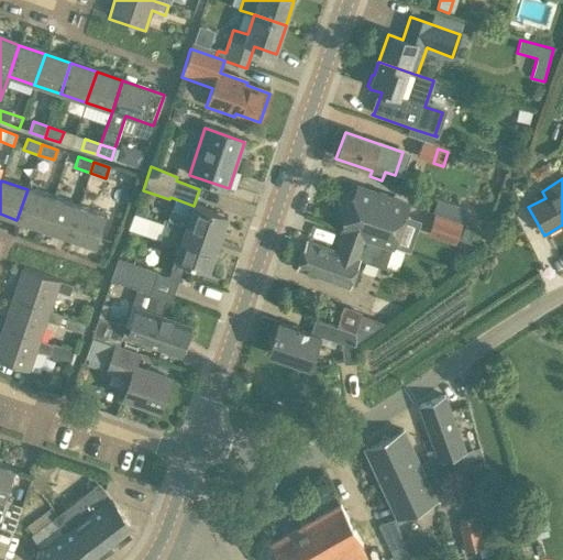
[(53,198),(28,189),(17,220),(43,229),(53,198)]
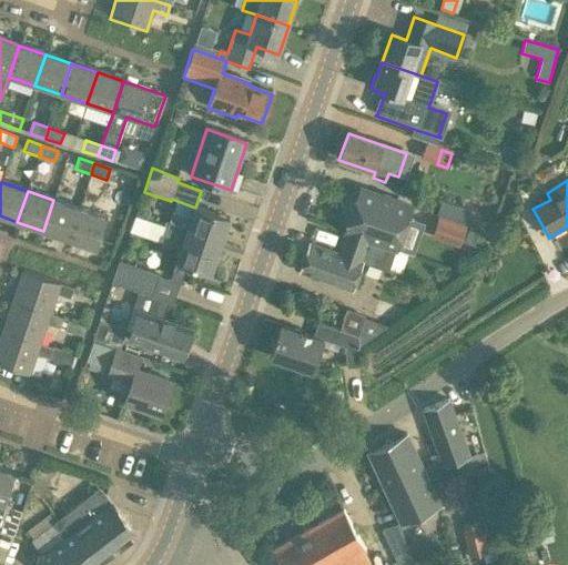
[(346,233),(395,251),(409,211),(361,194),(355,208),(352,209),(348,217),(351,220),(346,233)]
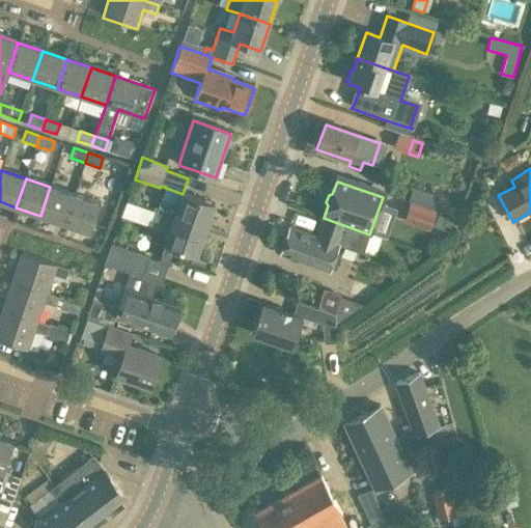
[(75,195),(50,187),(40,216),(64,224),(75,195)]
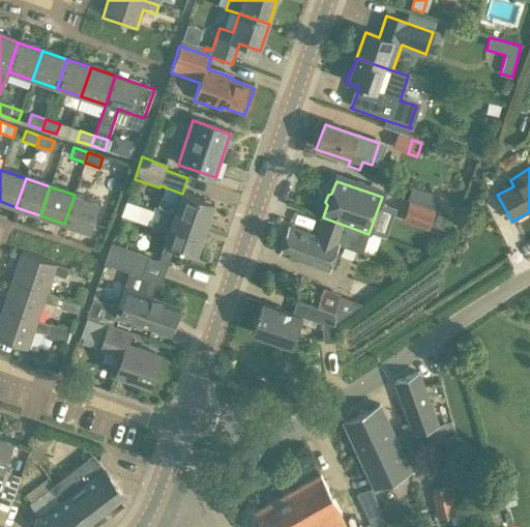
[(156,212),(204,229),(213,204),(182,194),(179,203),(162,197),(156,212)]
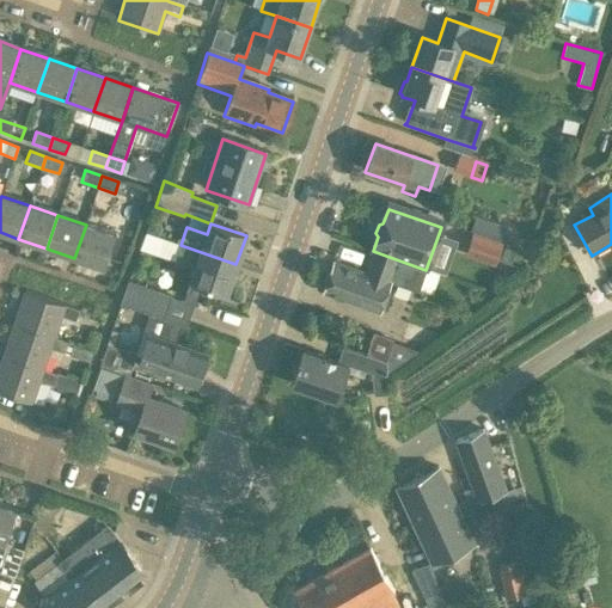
[(115,234),(86,225),(74,258),(103,268),(115,234)]
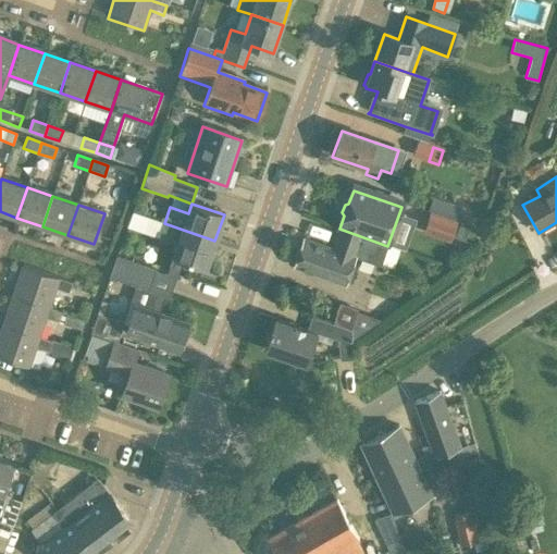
[(429,216),(454,224),(457,216),(429,206),(425,214),(429,216)]
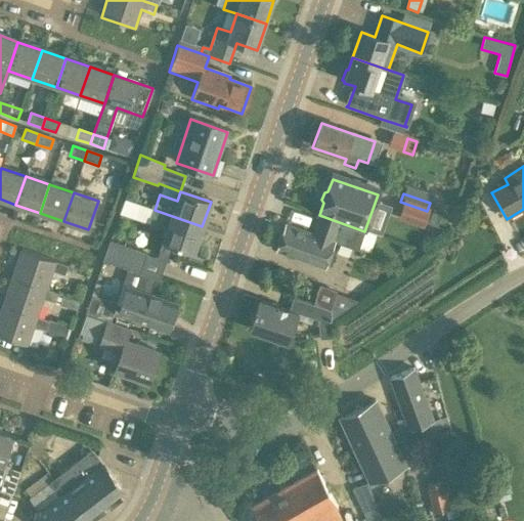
[(125,200),(120,215),(167,231),(164,241),(173,244),(193,251),(202,226),(155,210),(125,200)]
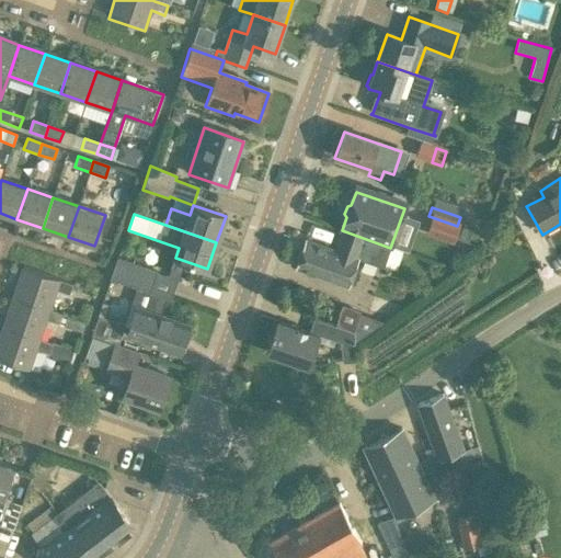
[(432,217),(427,230),(453,239),(457,226),(432,217)]
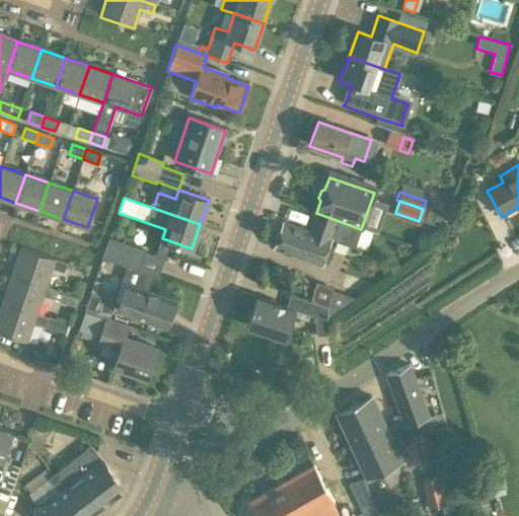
[(429,208),(423,222),(433,226),(438,211),(429,208)]
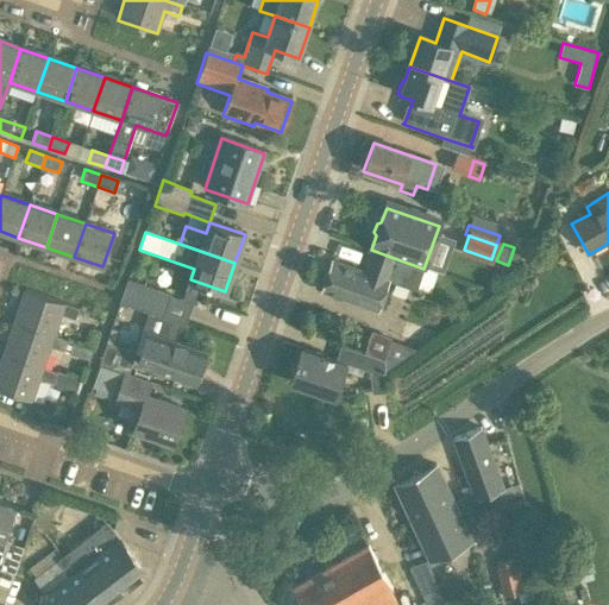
[(425,269),(424,269),(371,250),(363,273),(332,262),(321,292),(377,312),(387,284),(388,282),(418,292),(425,269)]
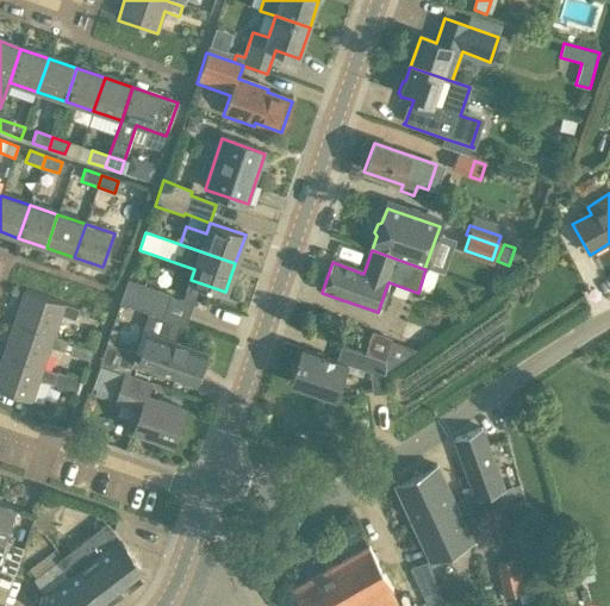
[(169,295),(128,281),(120,304),(162,318),(169,295)]
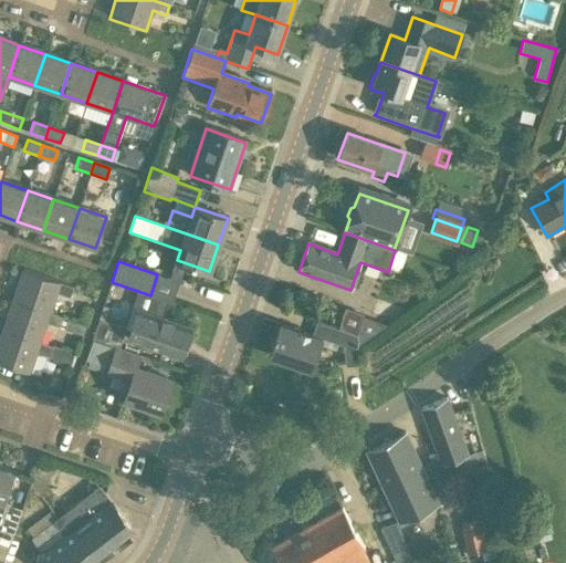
[(23,272),(13,302),(50,314),(56,294),(69,299),(72,289),(23,272)]
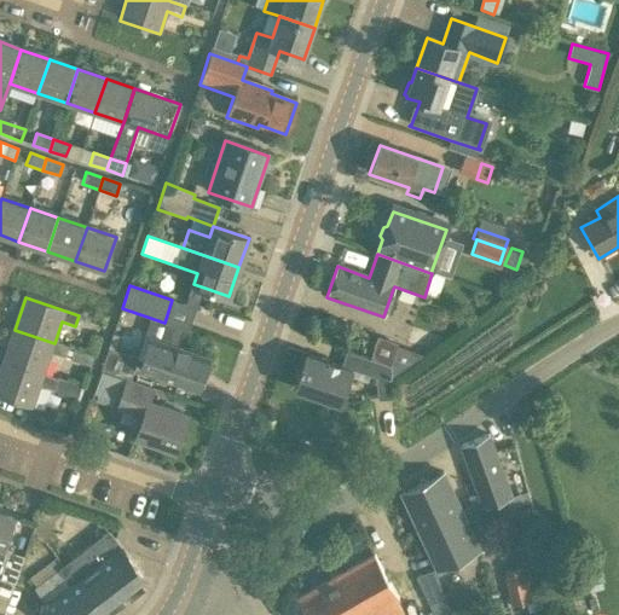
[(156,320),(139,371),(197,392),(208,360),(178,349),(184,330),(165,323),(156,320)]
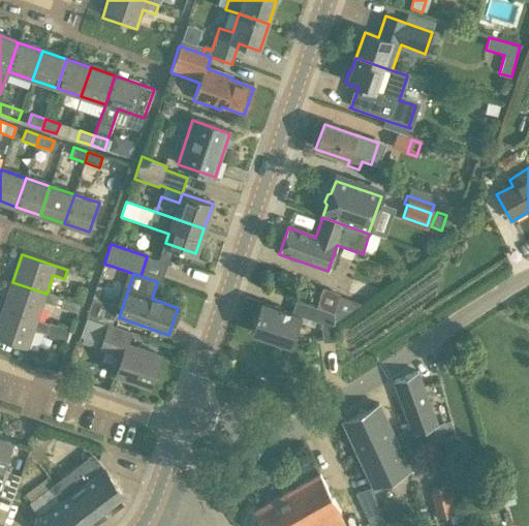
[(58,298),(47,294),(12,282),(3,310),(36,321),(43,302),(55,306),(58,298)]
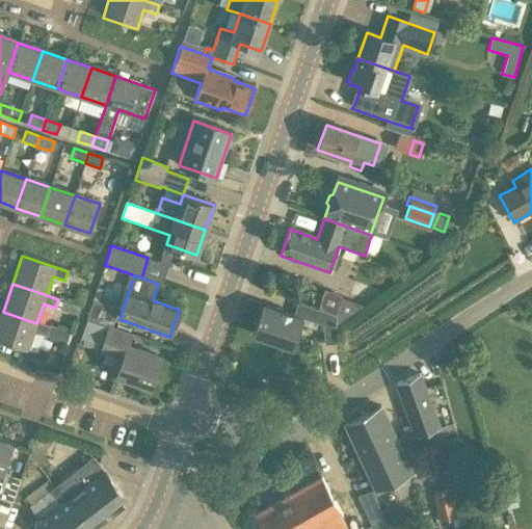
[(324,290),(318,310),(335,316),(341,296),(324,290)]
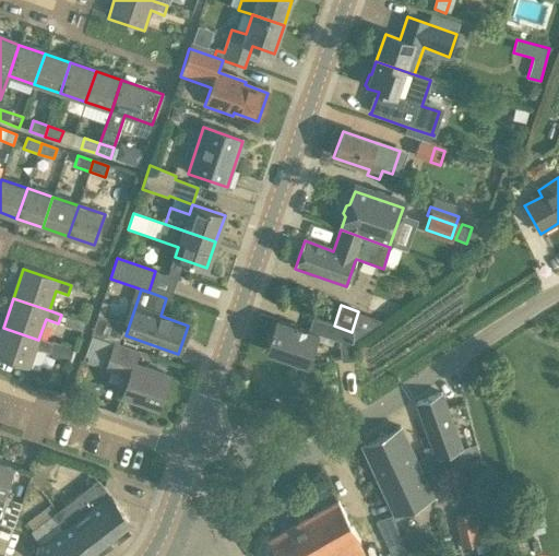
[(91,335),(117,344),(125,324),(97,316),(91,335)]
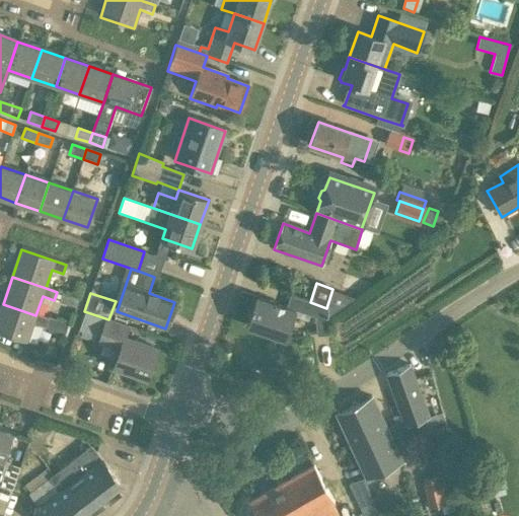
[(77,308),(80,300),(64,294),(61,303),(77,308)]
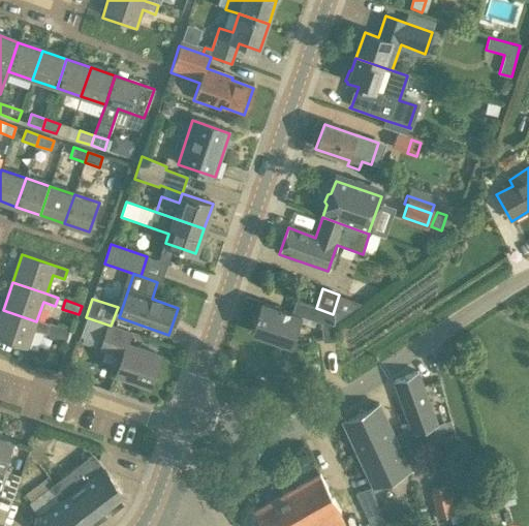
[(335,343),(334,314),(333,314),(316,308),(297,302),(292,313),(261,303),(251,334),(290,346),(300,316),(322,325),(323,343),(335,343)]
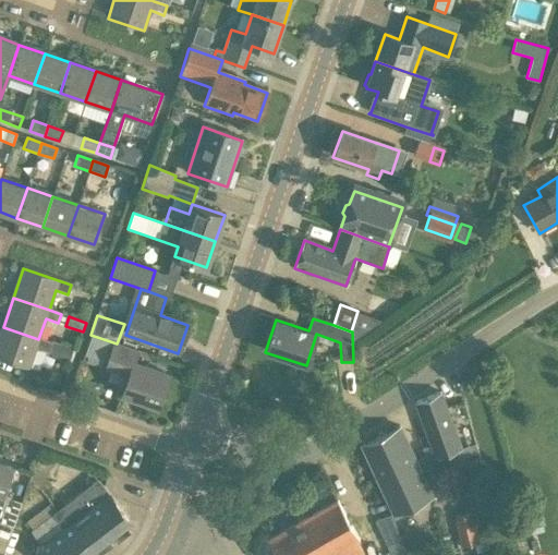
[(76,352),(38,339),(3,327),(0,335),(0,359),(28,369),(36,348),(50,353),(53,358),(72,364),(76,352)]
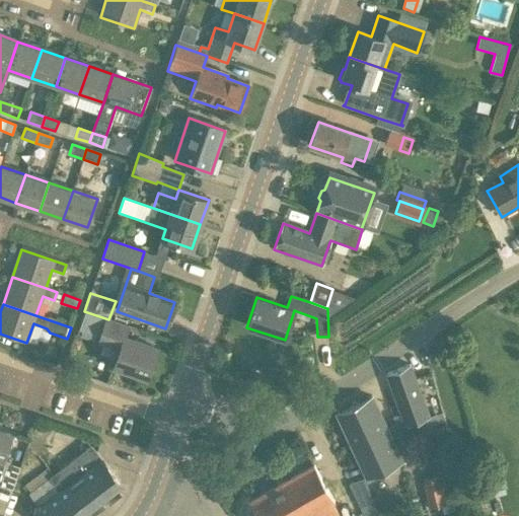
[(119,351),(113,368),(147,380),(157,349),(125,338),(129,326),(105,319),(97,344),(119,351)]
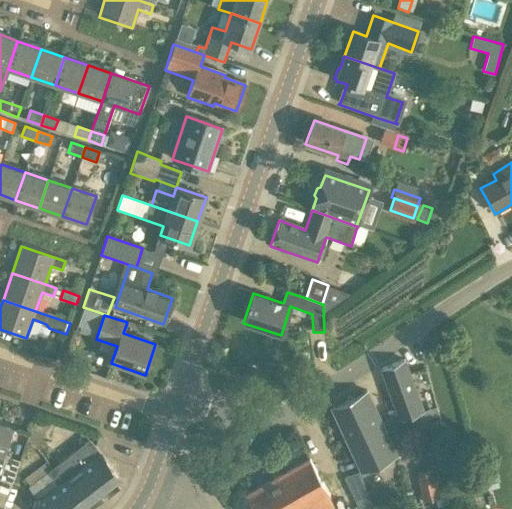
[(404,361),(382,369),(396,409),(387,412),(395,432),(413,426),(411,416),(420,413),(423,412),(404,361)]
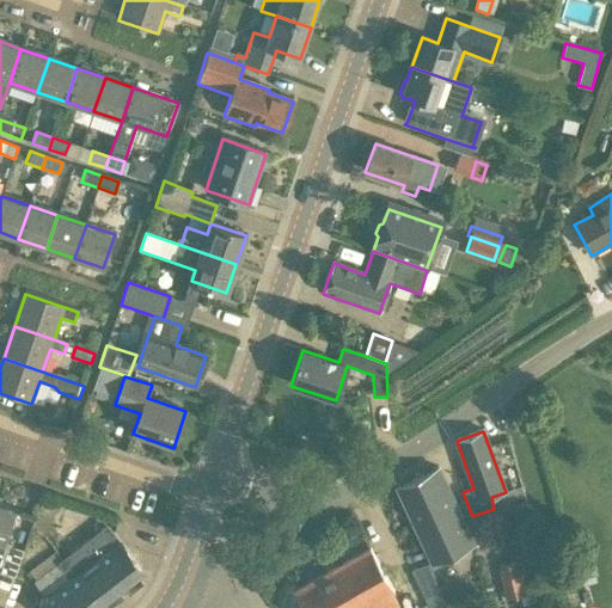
[(423,544),(432,563),(473,544),(439,468),(397,487),(407,508),(423,544)]
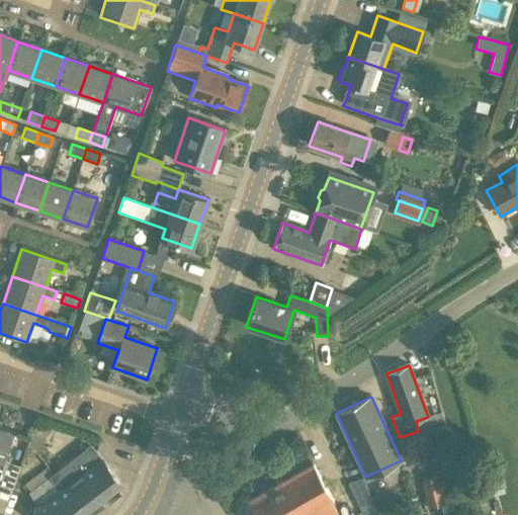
[(0,480),(2,482),(9,463),(3,461),(13,433),(0,428),(0,480)]
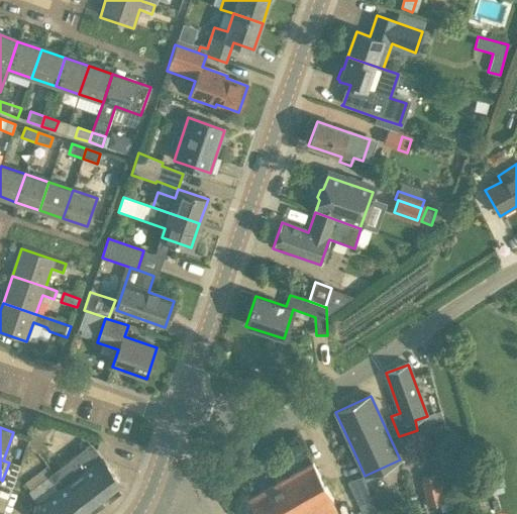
[(92,513),(124,488),(96,450),(82,461),(77,455),(59,470),(70,483),(92,513)]
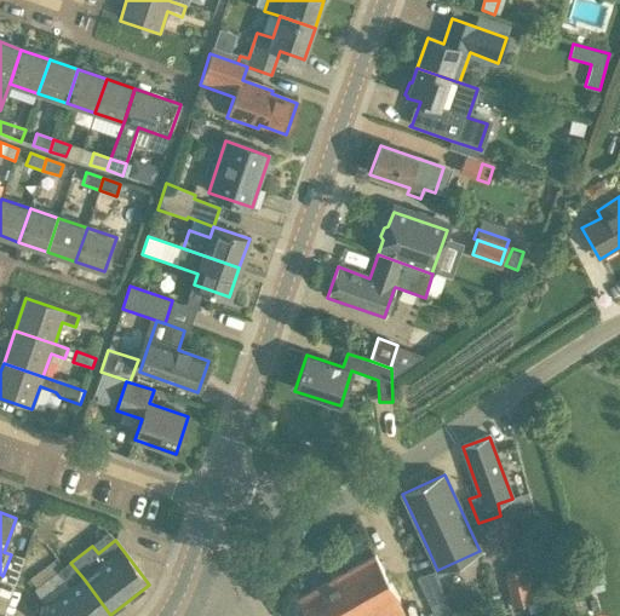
[(403,615),(396,602),(400,600),(375,557),(297,602),(304,615),(403,615)]
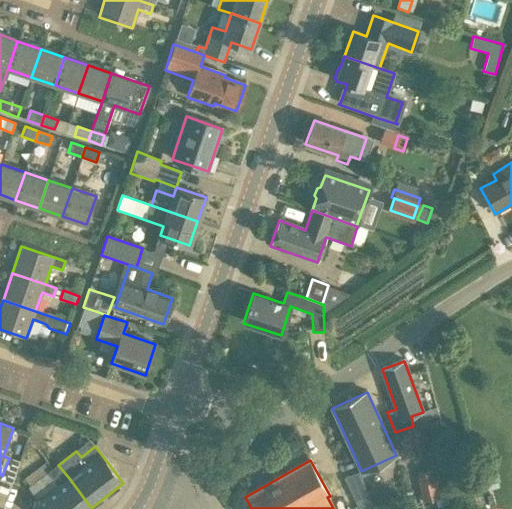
[(424,503),(439,500),(437,492),(432,472),(418,476),(424,503)]
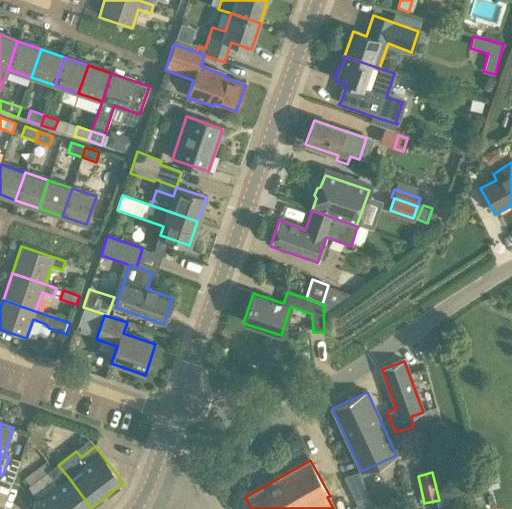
[(69,478),(59,486),(48,473),(28,488),(38,502),(37,503),(38,504),(33,508),(91,508),(69,478)]
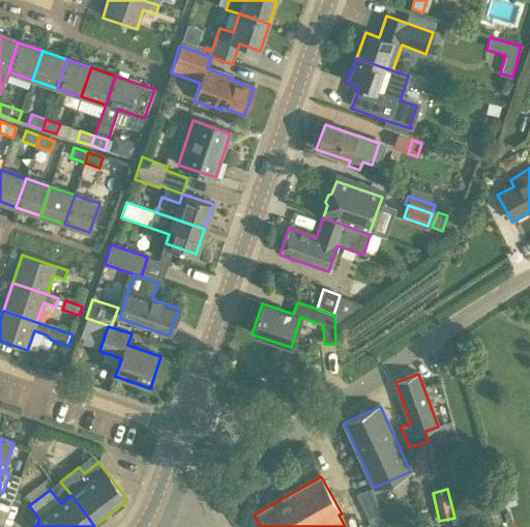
[(356,496),(366,520),(380,514),(370,490),(356,496)]
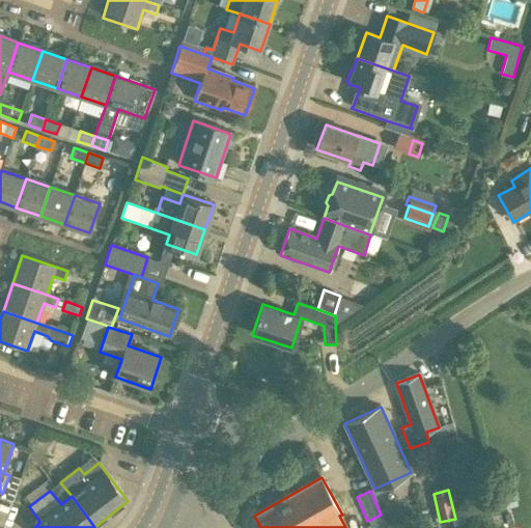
[(513,495),(503,498),(506,509),(516,506),(513,495)]
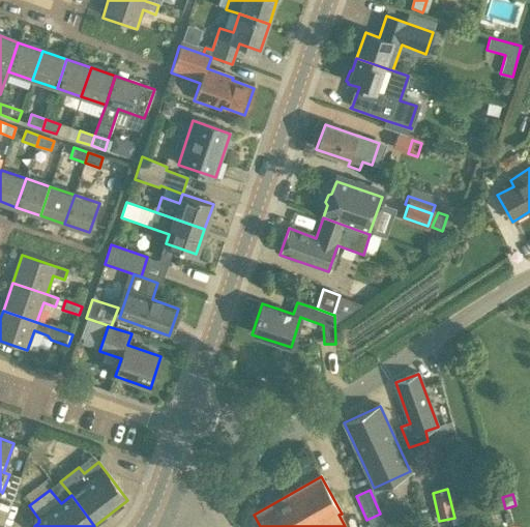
[(0,524),(3,525),(12,500),(0,496),(0,524)]
